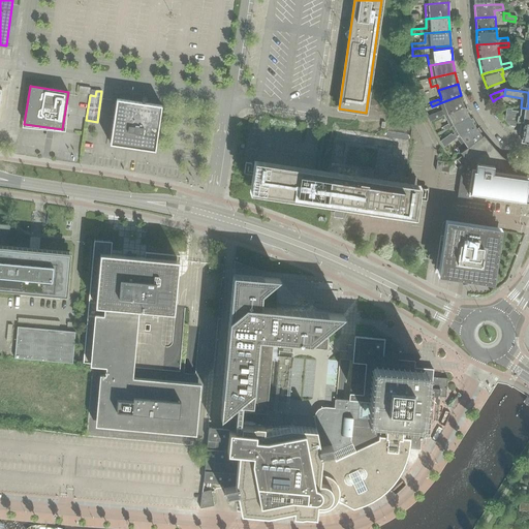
[(442,110),(427,116),(430,122),(444,115),(465,105),(461,95),(439,103),(442,110)]
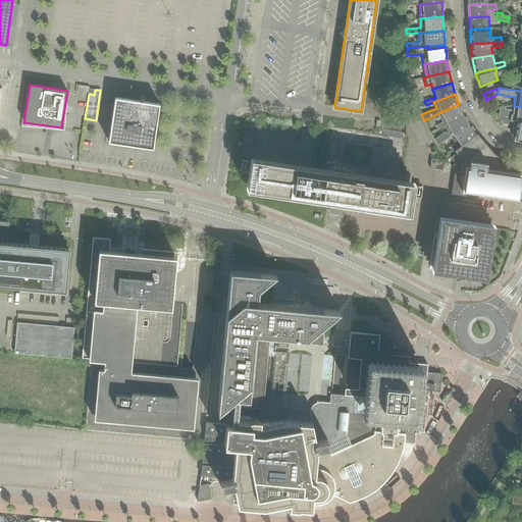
[(153,149),(159,104),(115,97),(108,142),(153,149)]
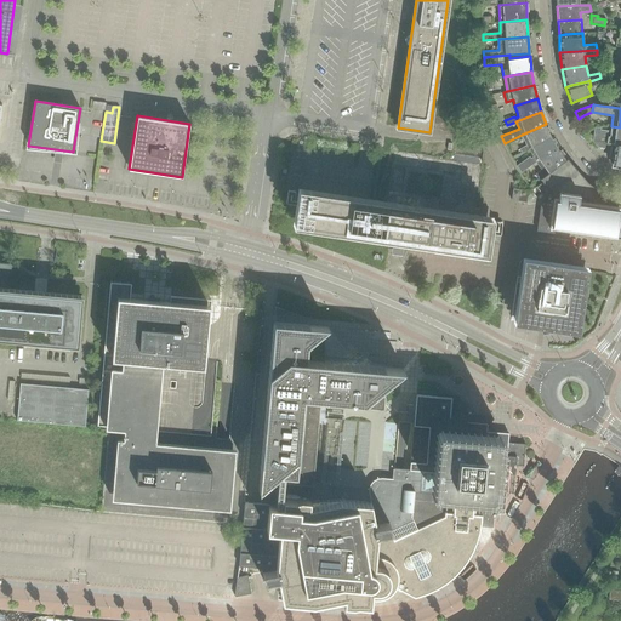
[(527,146),(519,149),(520,153),(528,149),(552,136),(546,124),(522,135),(527,146)]
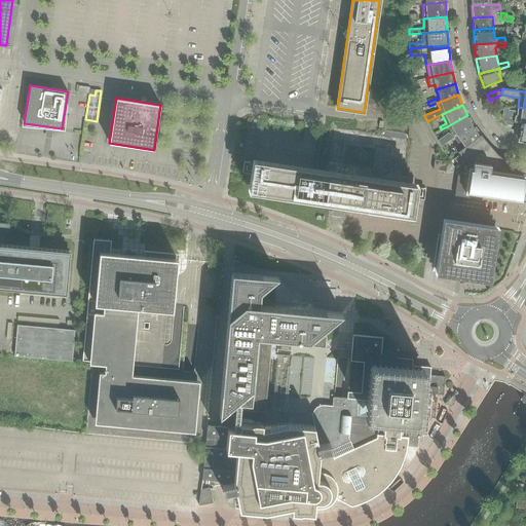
[(510,108),(503,109),(502,119),(513,121),(518,122),(525,122),(525,108),(518,107),(517,111),(509,110),(510,108)]
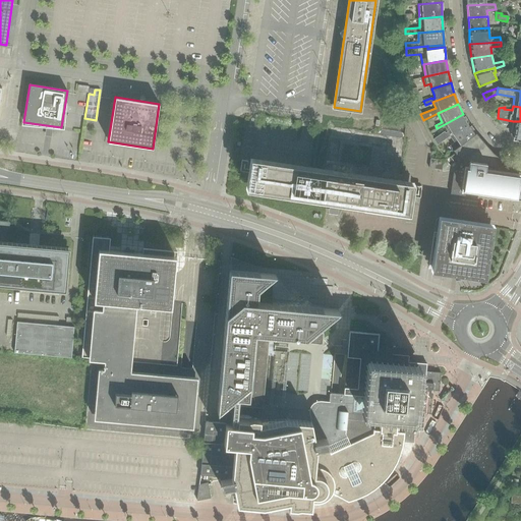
[(433,138),(432,138),(437,145),(450,136),(469,123),(464,114),(443,125),(447,131),(445,132),(444,131),(433,138)]
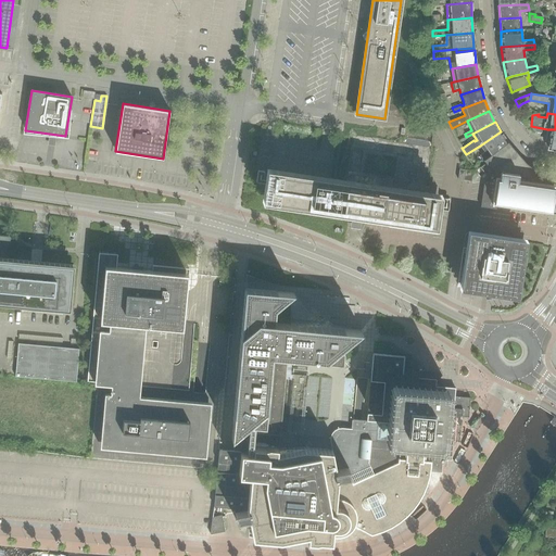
[(555,129),(547,129),(545,143),(547,147),(548,147),(547,148),(550,149),(555,150),(555,151),(555,129)]
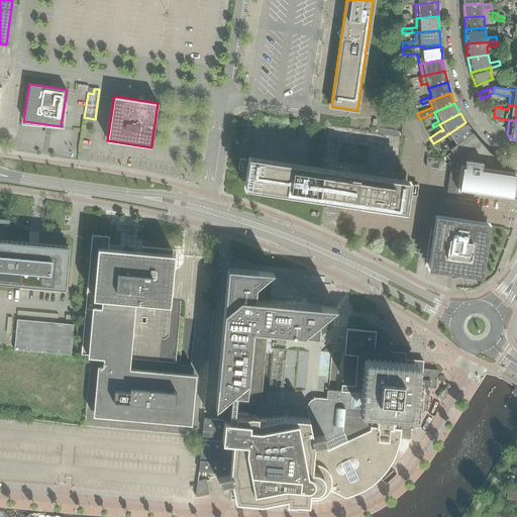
[(466,122),(446,135),(450,141),(445,145),(448,149),(449,148),(472,131),(466,122)]
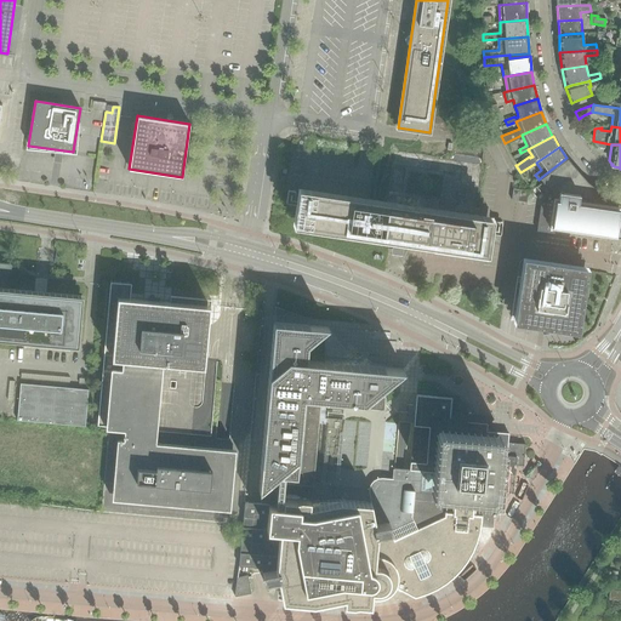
[(567,158),(540,178),(542,182),(535,187),(543,198),(541,200),(536,231),(554,233),(554,228),(616,238),(617,226),(619,220),(614,218),(615,214),(616,208),(615,208),(577,201),(579,197),(597,199),(598,192),(587,182),(582,176),(576,169),(567,158)]
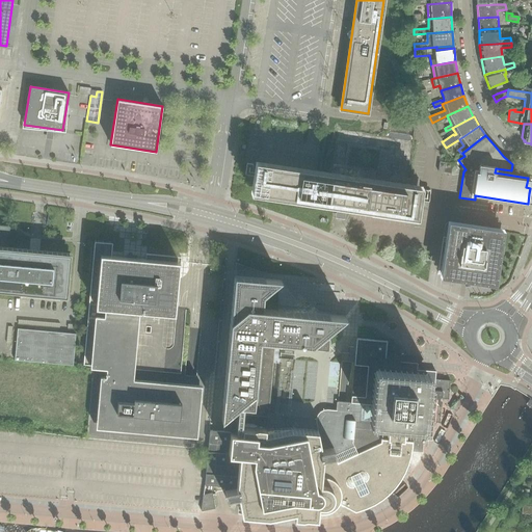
[(254,176),(250,193),(275,197),(313,203),(333,206),(337,207),(346,208),(351,209),(416,218),(418,218),(422,188),(423,186),(410,184),(406,184),(331,173),(321,171),(260,162),(256,161),(255,164),(254,173),(254,175),(254,176)]
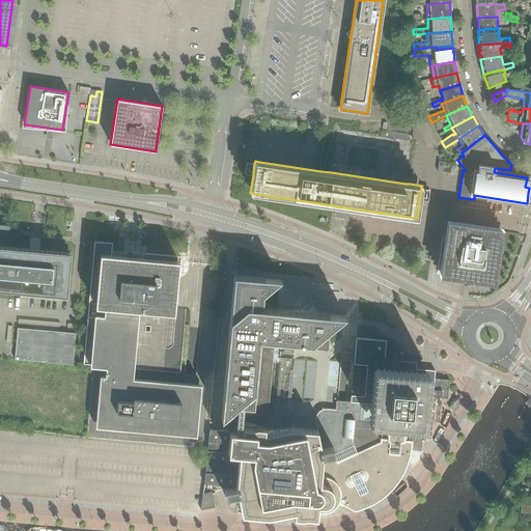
[(451,163),(444,162),(439,161),(438,171),(450,173),(451,163)]
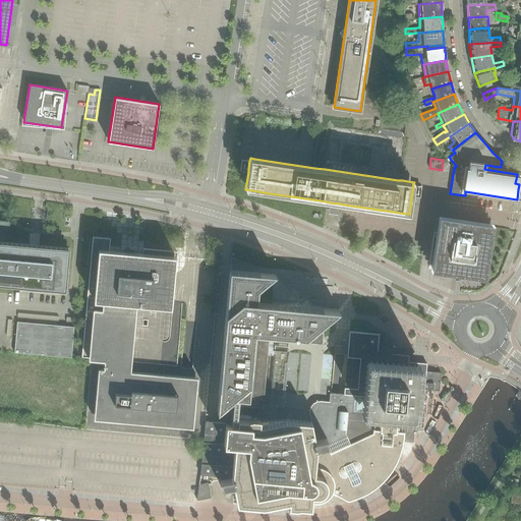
[(432,270),(453,273),(459,274),(459,275),(458,280),(459,280),(460,280),(461,280),(462,280),(463,280),(464,280),(465,276),(465,275),(484,278),(484,273),(485,270),(488,248),(491,226),(441,218),(438,240),(432,270)]
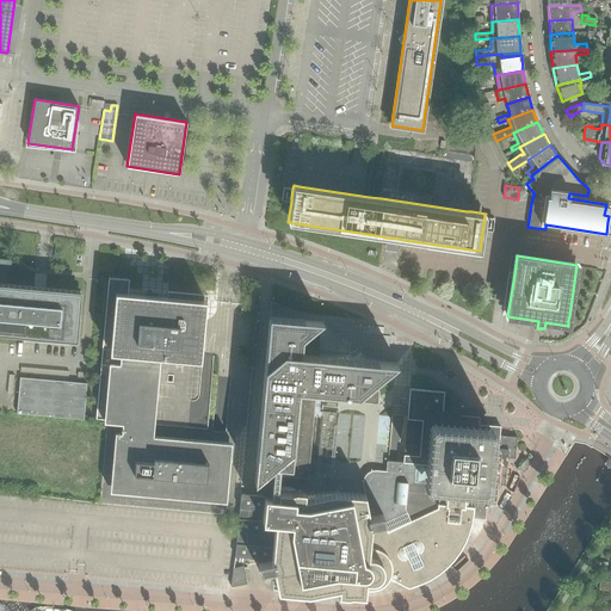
[(81,291),(2,284),(12,261),(11,260),(10,260),(0,258),(0,333),(76,340),(81,291)]
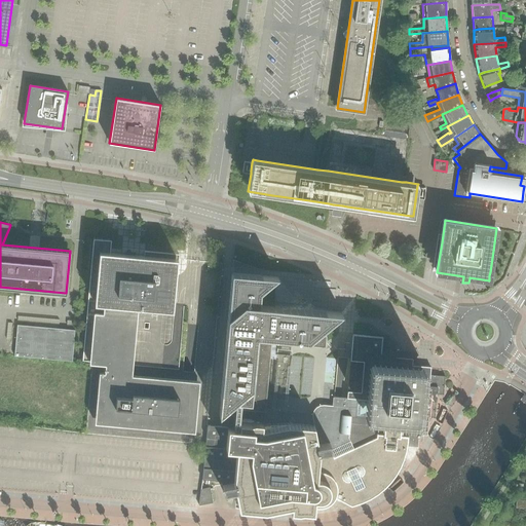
[(88,300),(82,361),(89,362),(89,363),(106,365),(105,373),(100,372),(95,422),(194,431),(199,381),(132,375),(133,365),(138,307),(173,310),(177,259),(144,256),(135,255),(135,256),(124,256),(125,254),(110,253),(111,240),(94,239),(88,291),(88,300)]
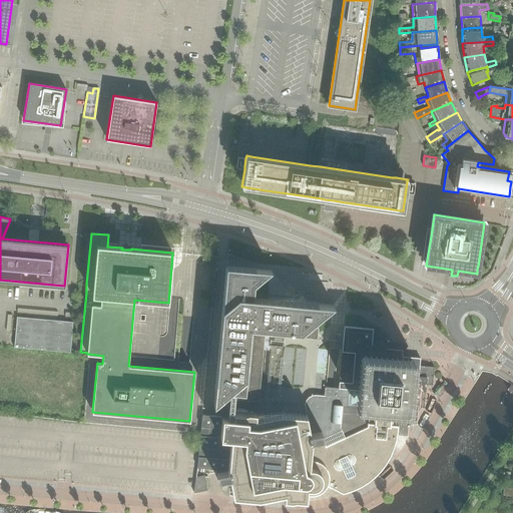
[(253,263),(227,253),(226,261),(253,263)]
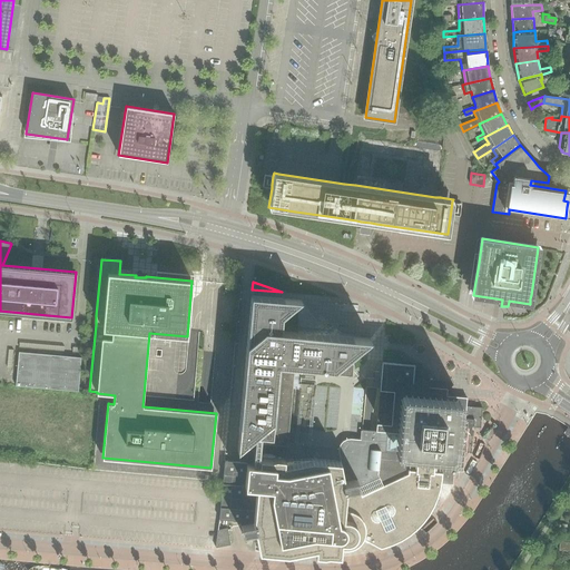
[(252,296),(237,450),(246,442),(248,445),(247,463),(258,464),(259,458),(258,458),(261,443),(287,445),(295,365),(351,371),(352,357),(349,357),(371,338),(288,332),(291,310),(302,301),(252,296)]
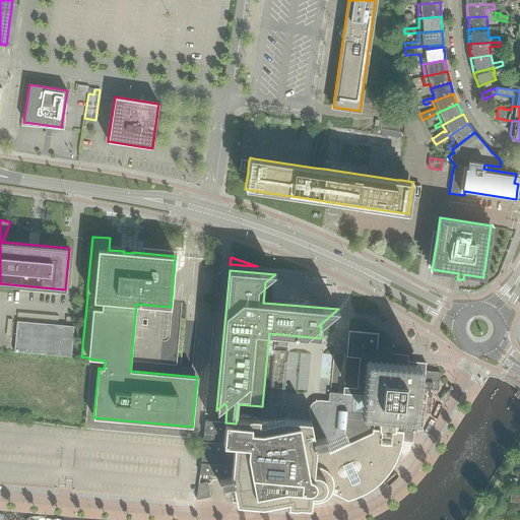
[(14,352),(71,358),(74,326),(17,321),(14,352)]
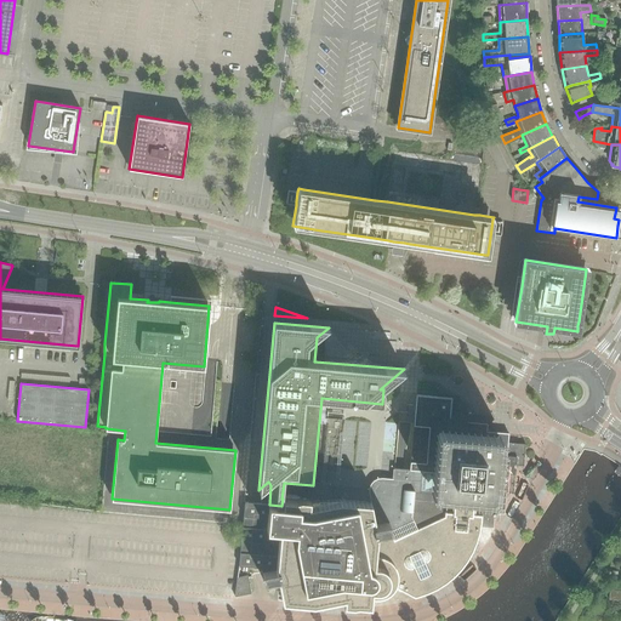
[(416,396),(410,469),(436,472),(433,500),(505,506),(505,505),(507,483),(514,483),(516,466),(524,467),(525,444),(517,443),(511,443),(508,443),(510,437),(510,433),(486,432),(488,425),(489,421),(489,419),(488,419),(488,417),(486,417),(482,417),(482,423),(477,422),(477,420),(467,420),(467,422),(449,420),(450,408),(451,408),(451,404),(454,404),(454,402),(454,400),(453,399),(451,398),(449,398),(416,396)]
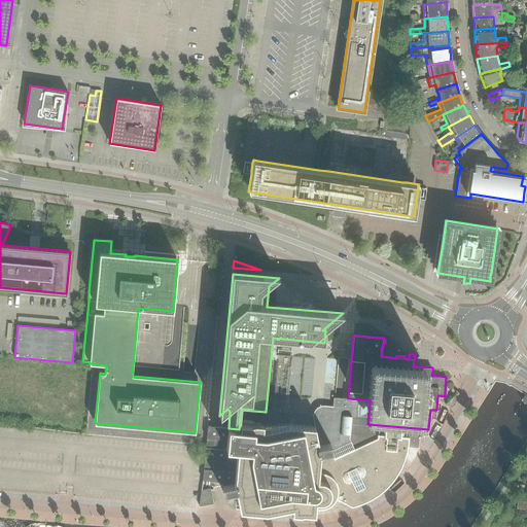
[(336,501),(336,499),(337,496),(338,492),(336,487),(334,484),(329,479),(323,476),(324,464),(336,460),(330,450),(322,452),(314,426),(288,424),(262,425),(264,424),(255,423),(251,424),(240,423),(239,429),(229,428),(208,426),(206,445),(206,456),(204,485),(217,483),(221,482),(224,494),(235,491),(236,510),(266,513),(291,511),(291,513),(300,514),(303,513),(315,514),(315,508),(316,508),(318,510),(321,510),(323,508),(324,508),(326,507),(327,507),(329,506),(331,505),(332,504),(334,503),(335,502),(336,501)]
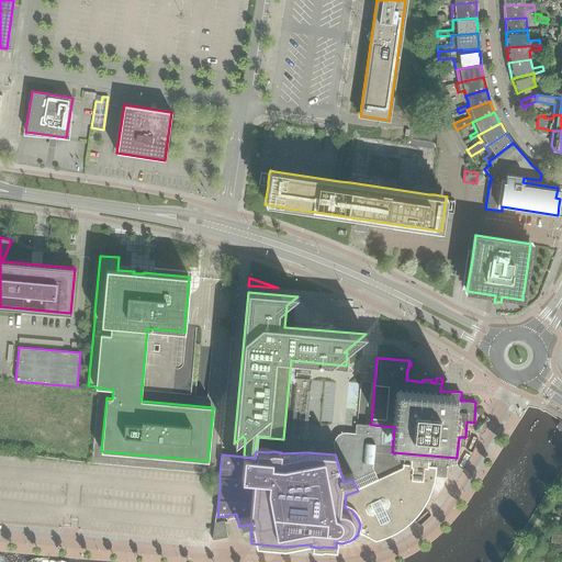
[(214,523),(214,529),(213,540),(227,537),(224,520),(214,523)]
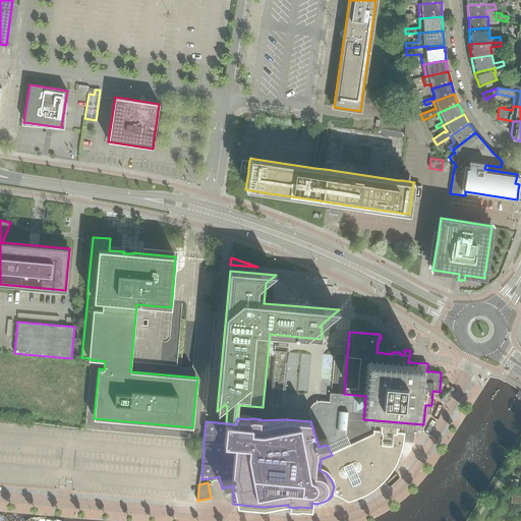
[(520,496),(512,496),(511,503),(520,504),(520,496)]
